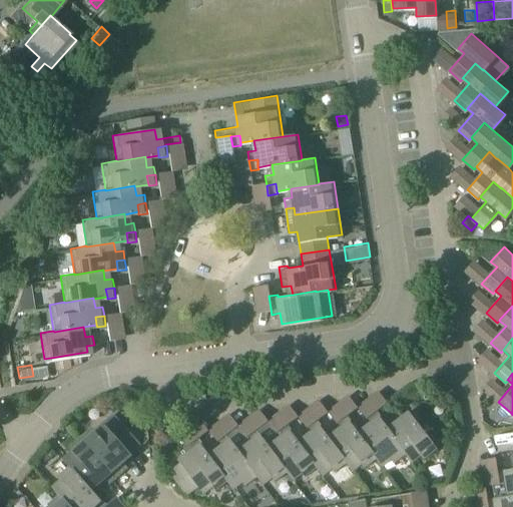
[(377,408),(368,414),(373,420),(380,415),(382,414),(377,408)]
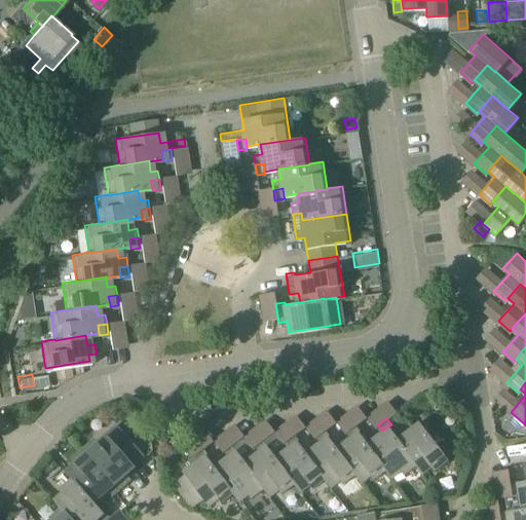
[(406,432),(399,438),(398,438),(416,462),(415,462),(421,470),(431,462),(435,467),(447,457),(419,421),(414,425),(409,419),(402,425),(406,432)]
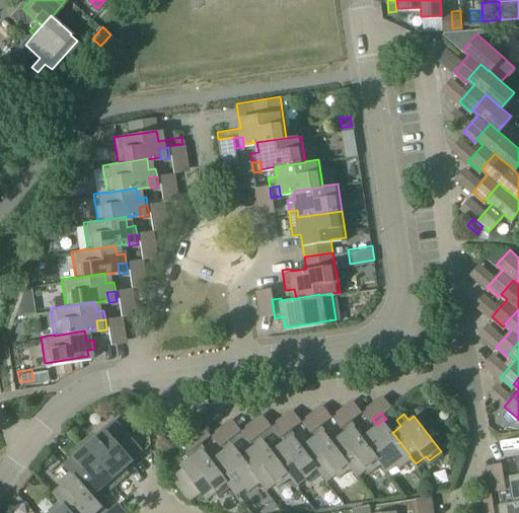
[(348,430),(354,425),(357,424),(351,417),(343,423),(348,430)]
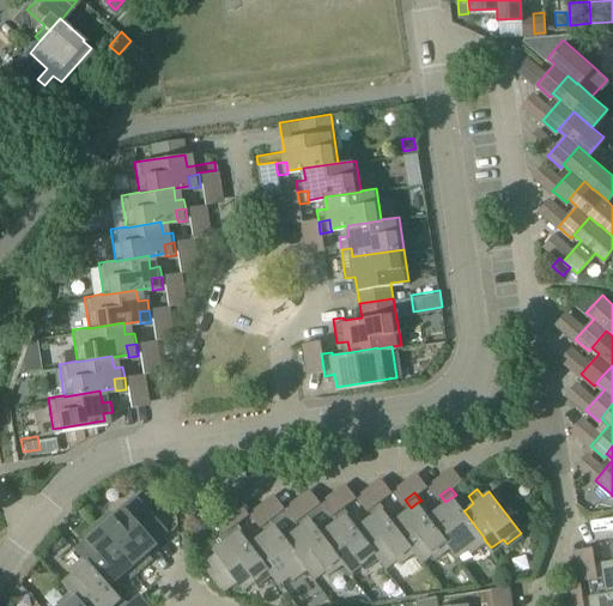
[(437,509),(429,515),(428,516),(449,544),(455,553),(467,544),(472,549),(484,539),(485,539),(463,510),(465,510),(454,496),(445,502),(439,495),(431,501),(437,509)]
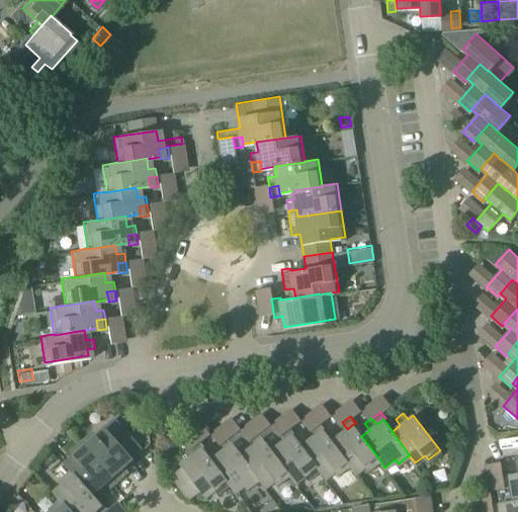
[(317,433),(323,429),(325,427),(320,420),(312,426),(317,433)]
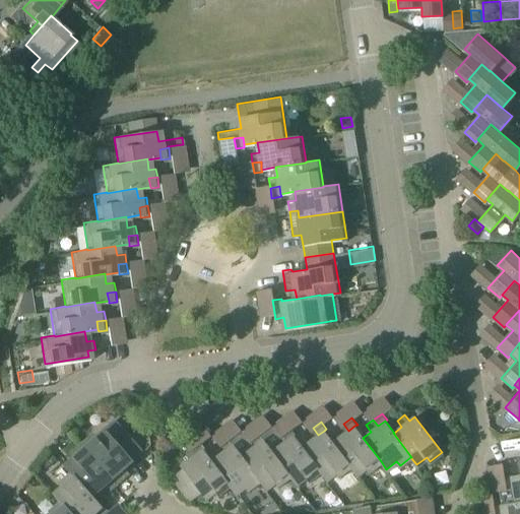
[(341,437),(333,442),(333,443),(351,466),(350,466),(356,473),(367,466),(370,470),(381,461),(363,438),(364,437),(354,426),(348,431),(343,424),(336,430),(341,437)]
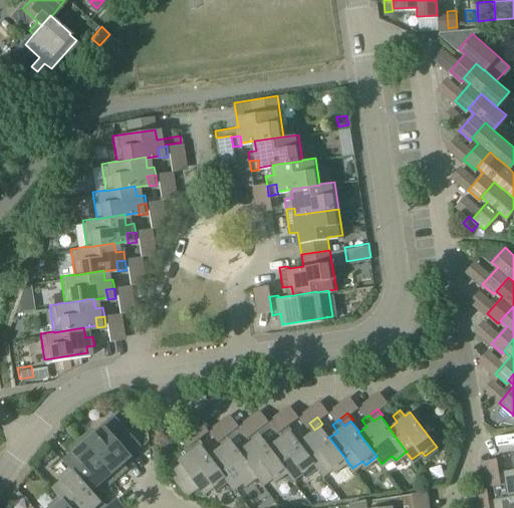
[(92,428),(81,438),(109,471),(104,475),(109,481),(129,466),(122,459),(141,444),(120,420),(109,430),(104,423),(95,431),(92,428)]
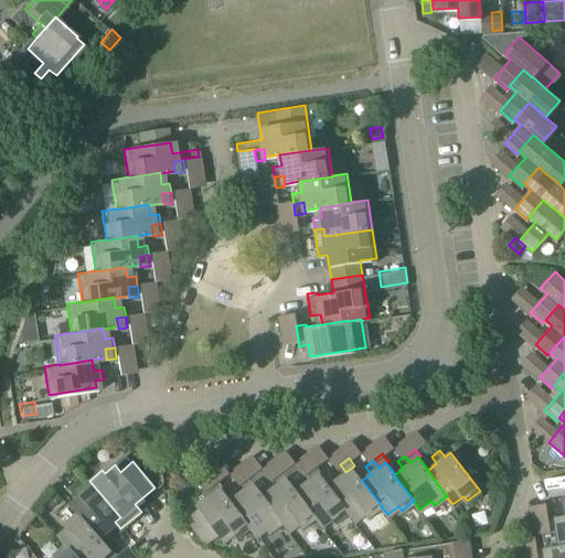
[(317,463),(308,470),(313,478),(320,472),(322,471),(317,463)]
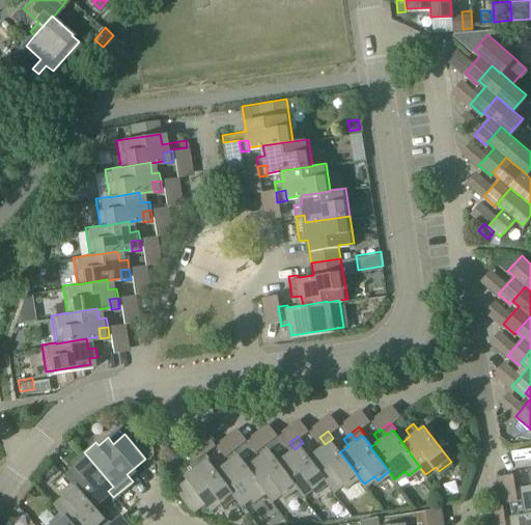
[(247,437),(235,446),(241,452),(240,454),(248,466),(247,466),(266,490),(271,498),(281,490),(284,495),(297,486),(278,462),(279,461),(270,449),(272,448),(267,441),(256,448),(247,437)]
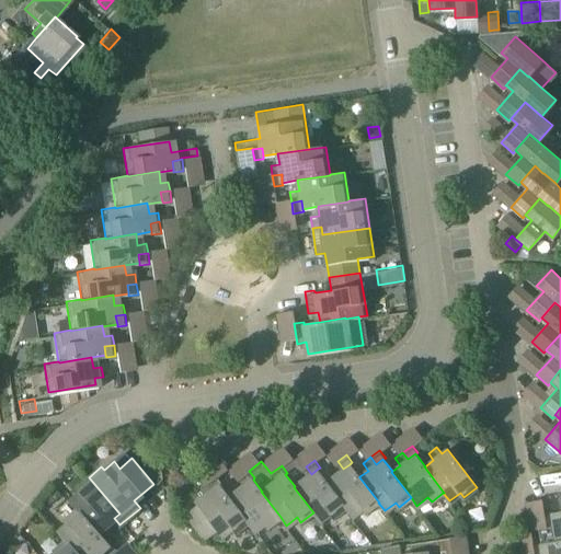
[(335,475),(327,482),(345,507),(352,516),(363,508),(366,512),(378,503),(379,503),(359,477),(359,476),(350,464),(343,469),(338,461),(330,468),(335,475)]
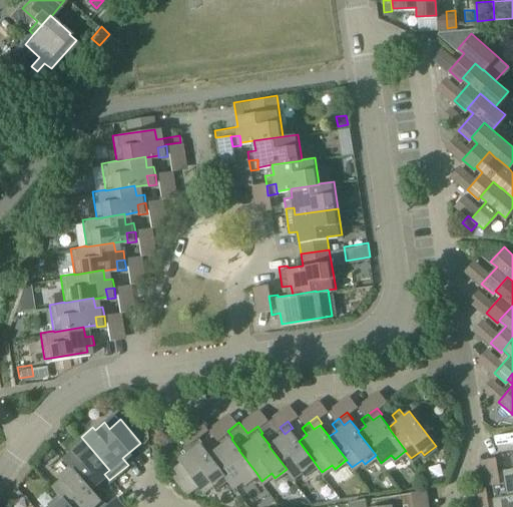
[(277,440),(270,445),(269,446),(287,469),(292,477),(302,469),(305,473),(316,464),(299,441),(291,429),(285,434),(280,427),(272,433),(277,440)]
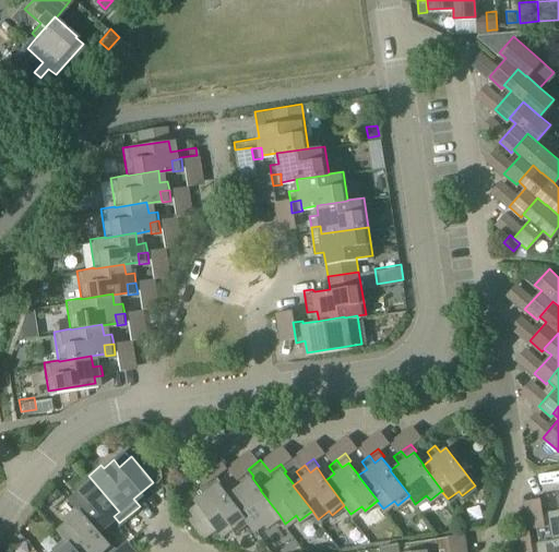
[(189,475),(204,493),(195,500),(197,503),(185,512),(202,535),(214,526),(221,535),(232,526),(235,530),(247,520),(227,494),(228,494),(218,482),(212,488),(206,480),(204,481),(195,469),(189,475)]
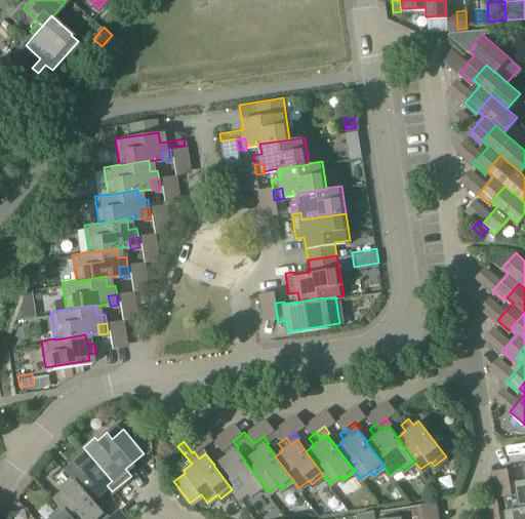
[(233,441),(225,447),(230,454),(237,449),(238,447),(233,441)]
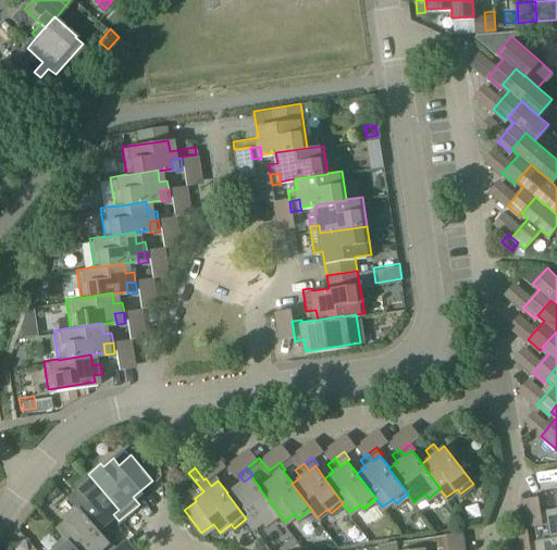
[(214,472),(206,478),(211,486),(218,480),(220,479),(214,472)]
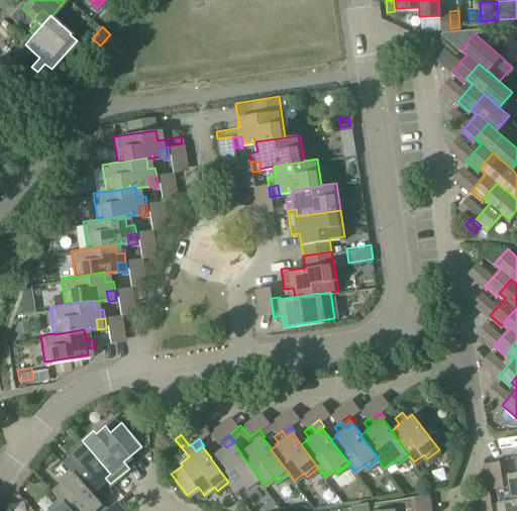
[(110,474),(82,440),(71,449),(74,453),(65,462),(71,469),(91,491),(98,485),(103,491),(110,484),(105,478),(110,474)]
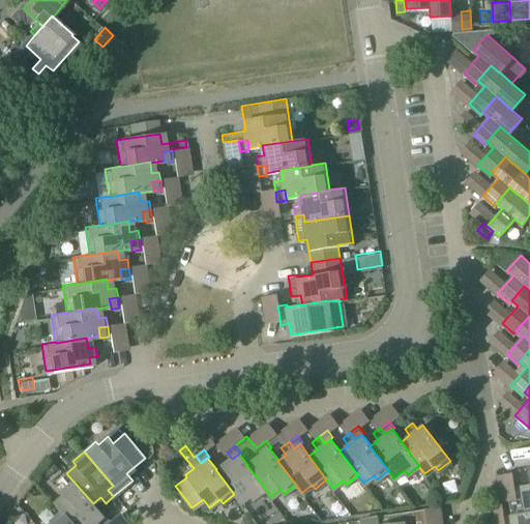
[(224,464),(216,469),(215,469),(234,494),(240,502),(251,494),(253,498),(265,489),(246,465),(247,465),(239,454),(232,459),(227,452),(218,458),(224,464)]
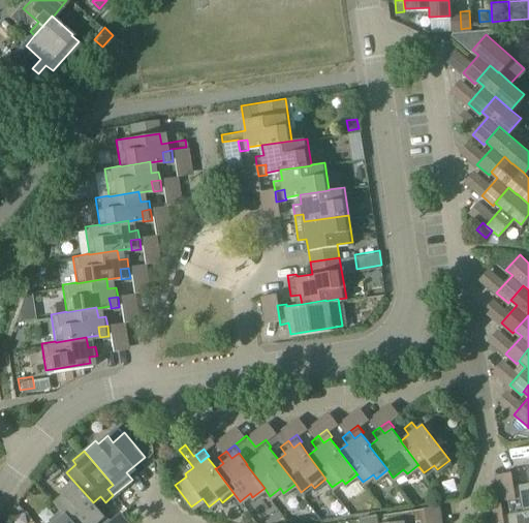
[(99,522),(96,519),(102,514),(93,502),(72,480),(61,490),(64,493),(55,501),(62,510),(62,509),(74,522),(99,522)]
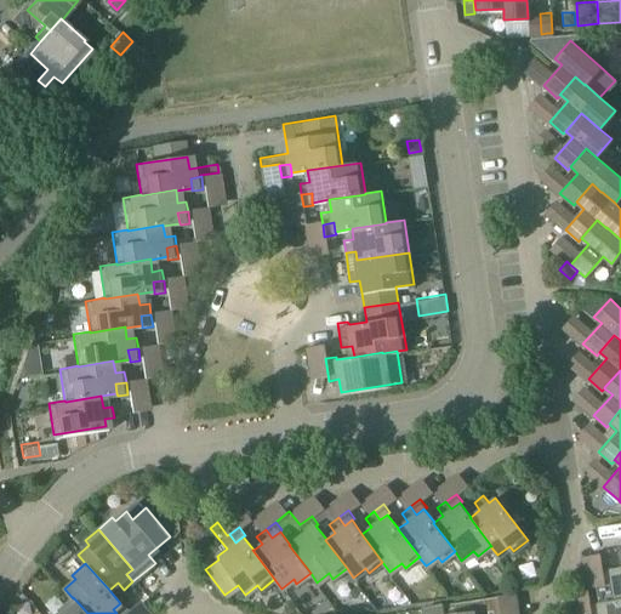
[(614,576),(611,567),(611,564),(602,566),(603,579),(614,576)]
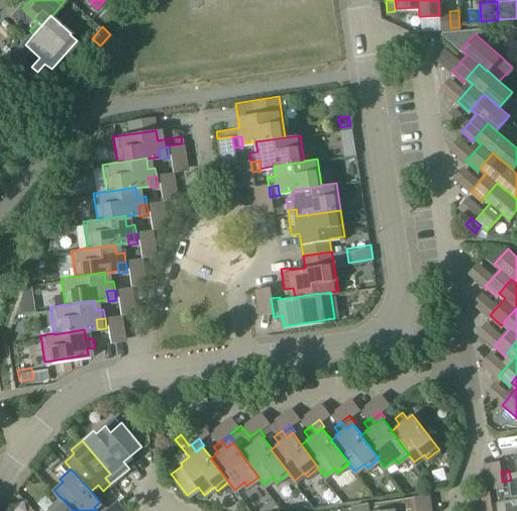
[(516,471),(515,471),(509,472),(511,480),(502,482),(504,491),(498,492),(499,499),(500,501),(513,499),(513,500),(516,498),(516,471)]
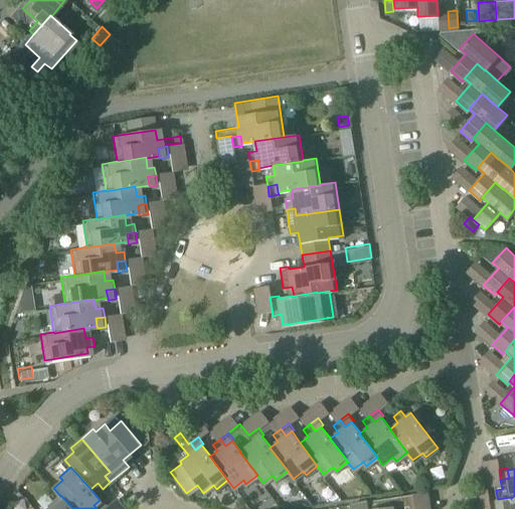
[(414,508),(412,491),(351,501),(352,508),(414,508)]
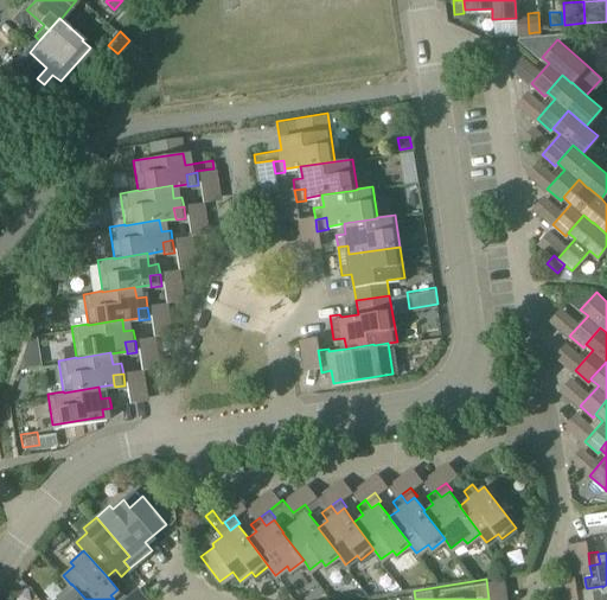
[(85,599),(71,583),(71,585),(58,595),(62,599),(59,599),(85,599)]
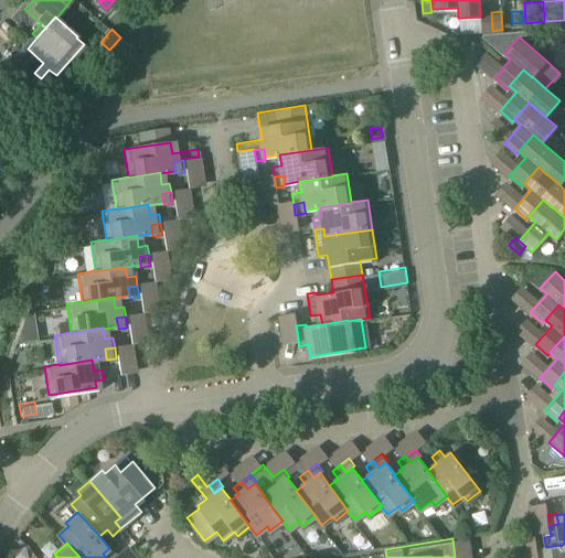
[(561,545),(546,547),(547,556),(537,557),(564,557),(564,544),(561,546),(561,545)]
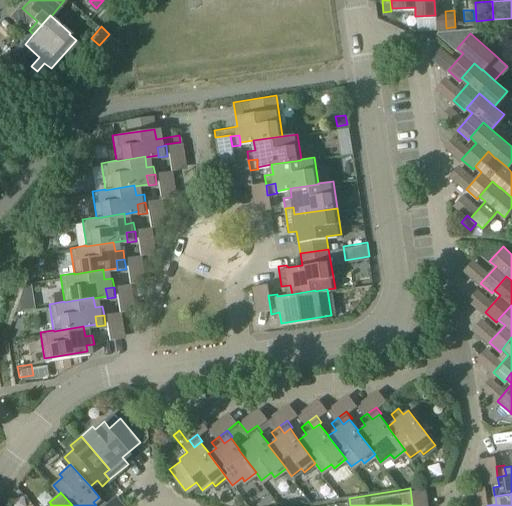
[(496,504),(495,496),(494,494),(486,495),(487,505),(496,504)]
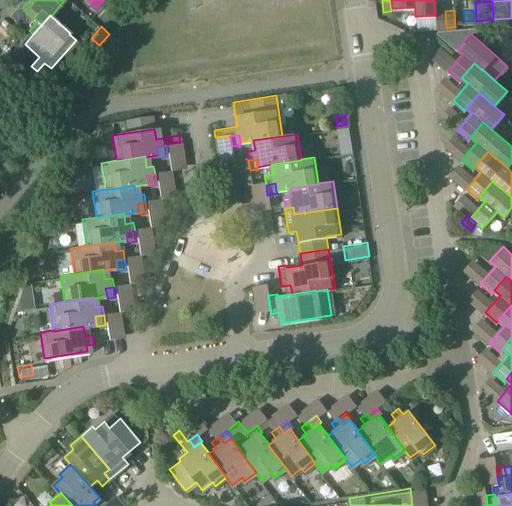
[(99,497),(93,502),(96,505),(101,505),(107,501),(101,495),(99,497)]
